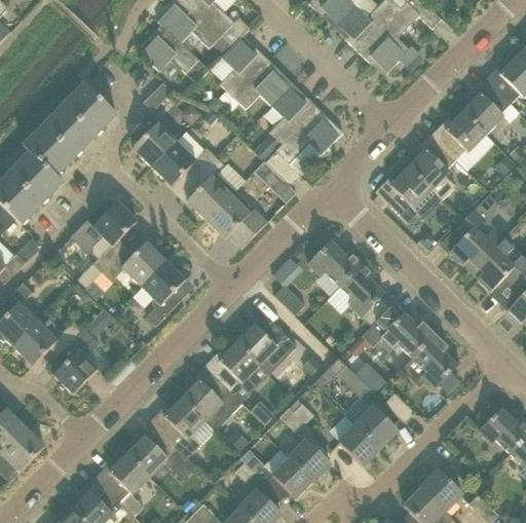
[(157,21),(160,25),(181,42),(192,31),(209,47),(221,35),(186,0),(170,0),(165,5),(168,9),(157,21)]
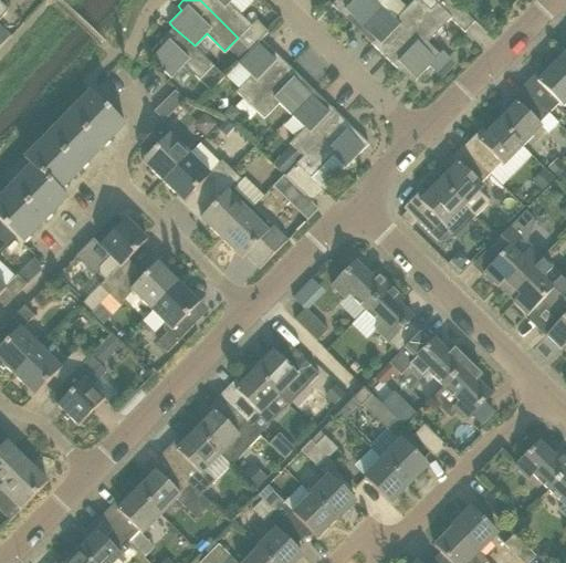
[(200,0),(238,38),(250,49),(258,41),(269,30),(257,18),(251,23),(229,1),(230,0),(200,0)]
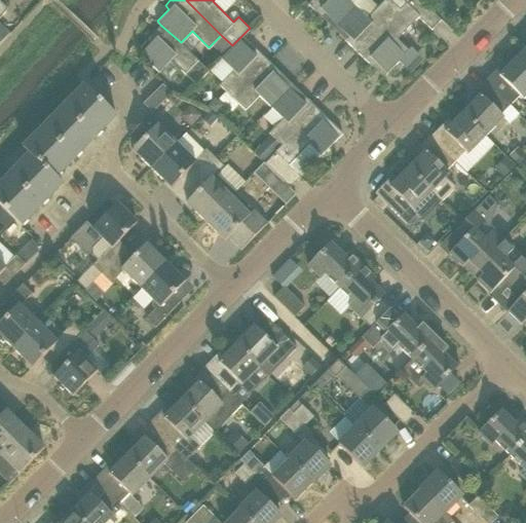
[(310,0),(308,2),(322,15),(325,12),(337,24),(355,4),(350,0),(310,0)]
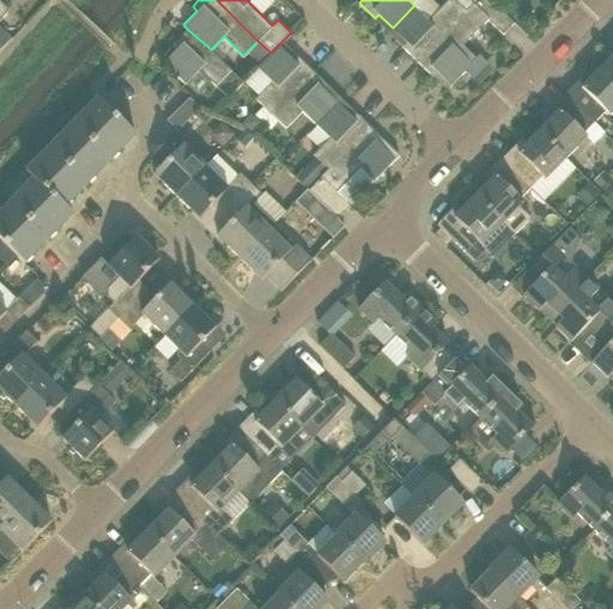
[(402,44),(417,60),(474,1),(473,0),(445,0),(429,18),(414,5),(393,28),(406,41),(402,44)]
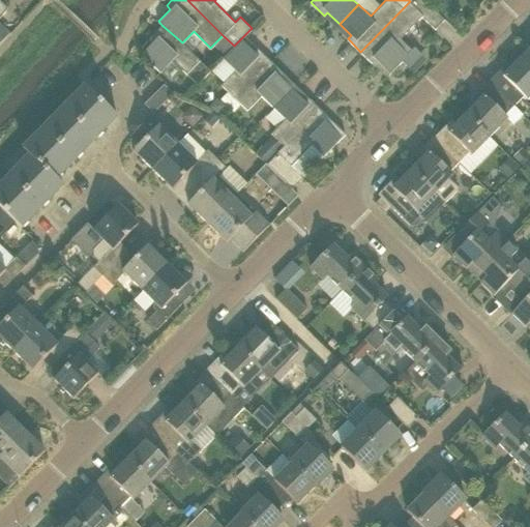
[(411,0),(410,1),(360,52),(374,64),(377,61),(389,72),(402,60),(408,66),(421,54),(414,47),(412,49),(400,37),(421,16),(435,28),(445,18),(425,0),(411,0)]
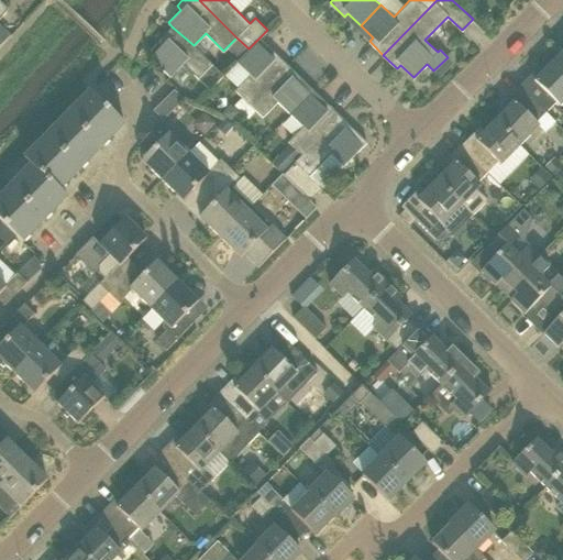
[(0,44),(10,34),(0,24),(0,17),(9,8),(3,1),(0,4),(0,44)]
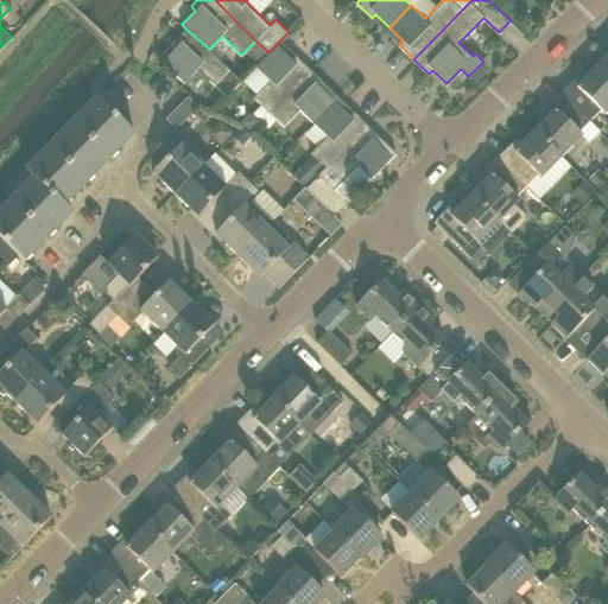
[(162,61),(184,82),(197,68),(213,83),(214,83),(226,95),(241,80),(209,49),(185,29),(172,42),(177,45),(162,61)]
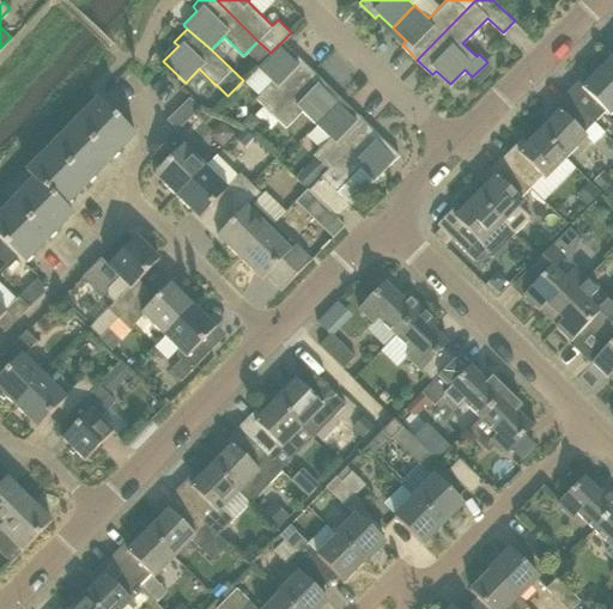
[(255,97),(269,111),(313,69),(297,54),(293,59),(279,44),(271,53),(258,66),(271,80),(255,97)]
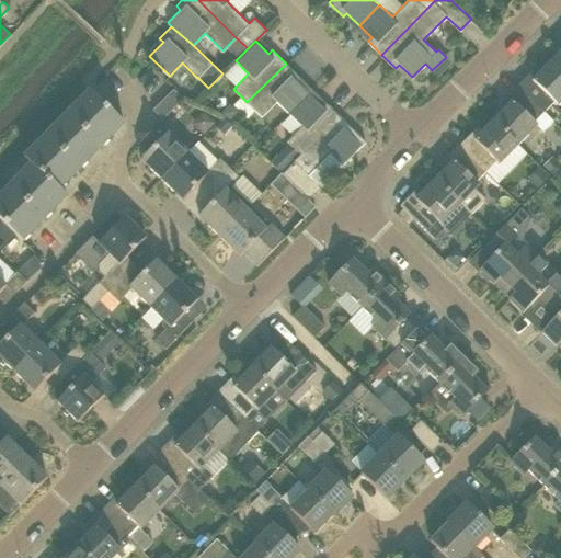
[(560,50),(551,60),(560,69),(560,50)]
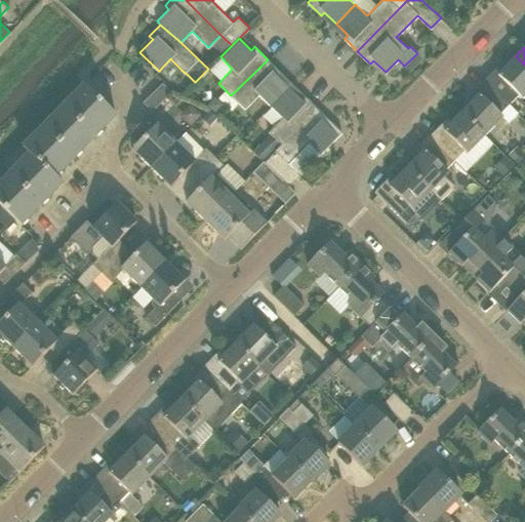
[(497,66),(484,79),(509,104),(519,94),(521,96),(524,92),(524,65),(516,56),(501,70),(497,66)]
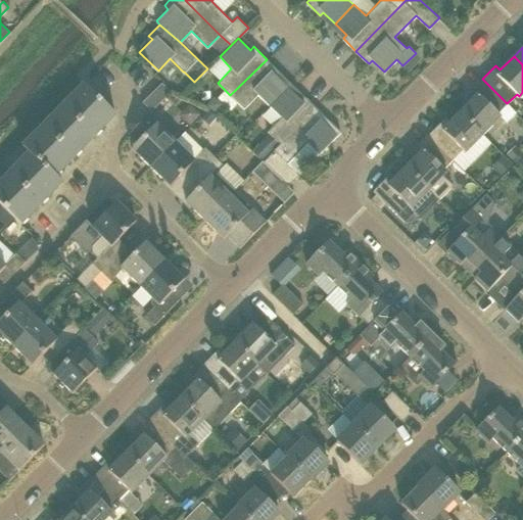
[(257,93),(270,104),(287,87),(276,75),(279,72),(267,59),(230,95),(243,108),(257,93)]
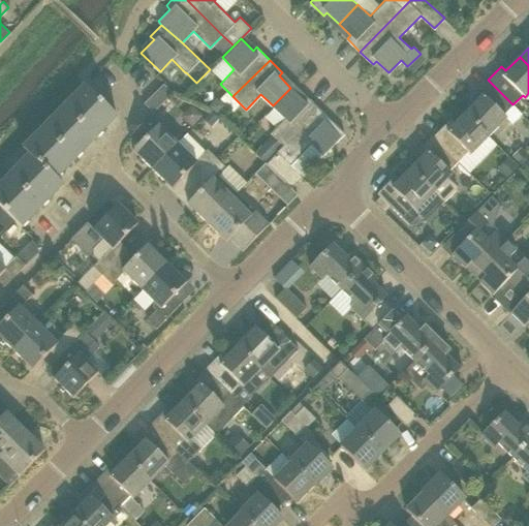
[(488,134),(506,117),(503,114),(512,104),(488,80),(474,93),(478,98),(465,112),(488,134)]
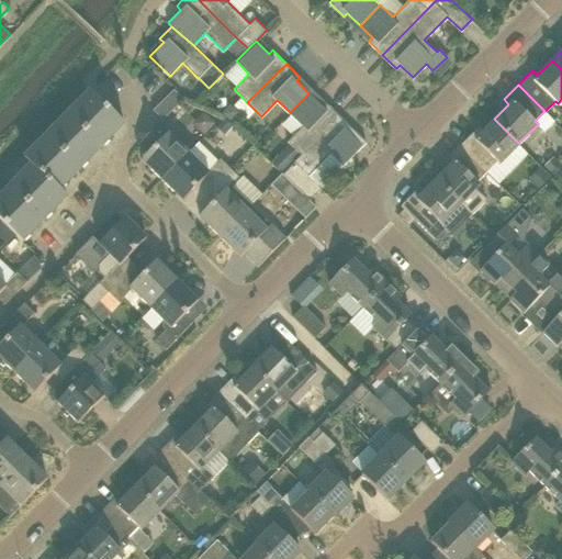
[(0,193),(0,217),(22,239),(67,194),(60,188),(124,122),(90,88),(23,156),(31,163),(0,193)]
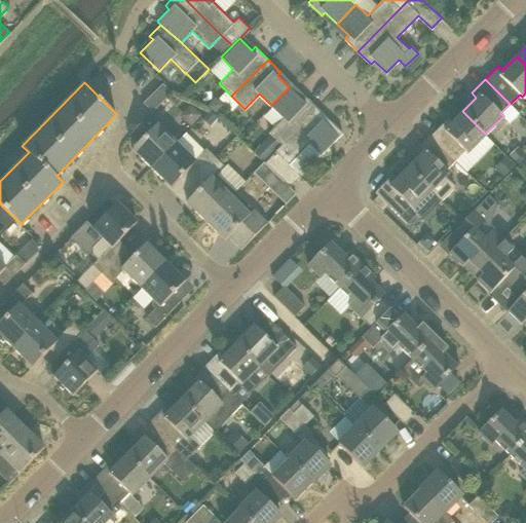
[(162,82),(158,87),(143,102),(152,110),(166,97),(172,90),(162,82)]
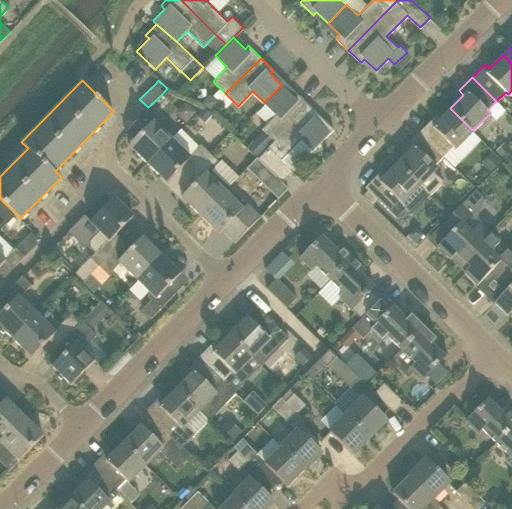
[(261,127),(274,140),(309,105),(296,92),(293,96),(281,85),(264,102),(275,113),(261,127)]
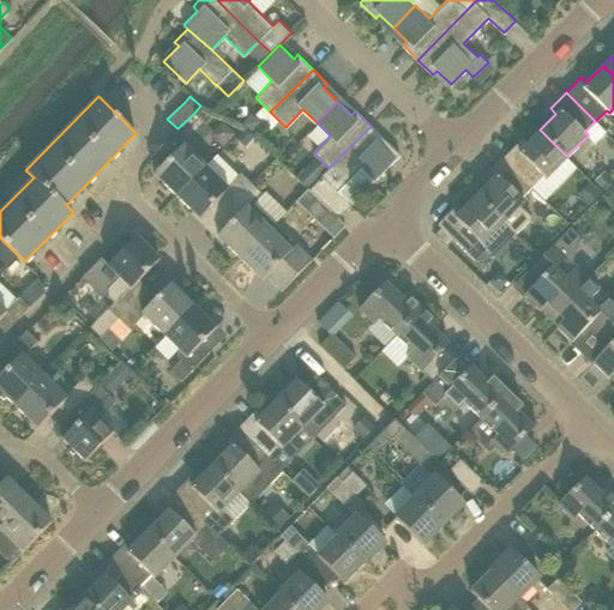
[(251,131),(262,121),(251,110),(241,121),(251,131)]
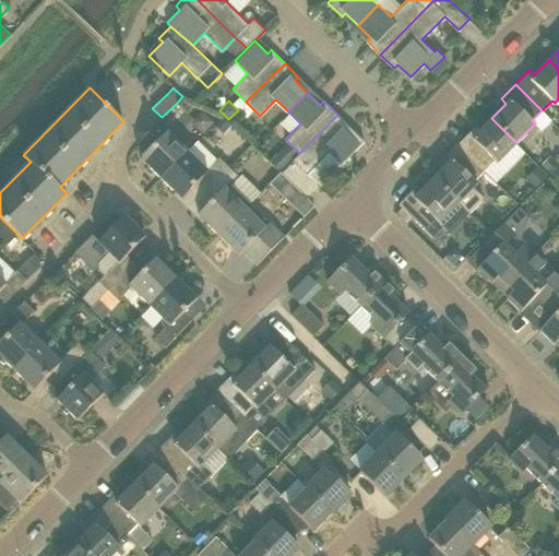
[(299,153),(282,170),(282,172),(300,191),(308,198),(360,144),(364,141),(351,128),(337,115),(299,153)]
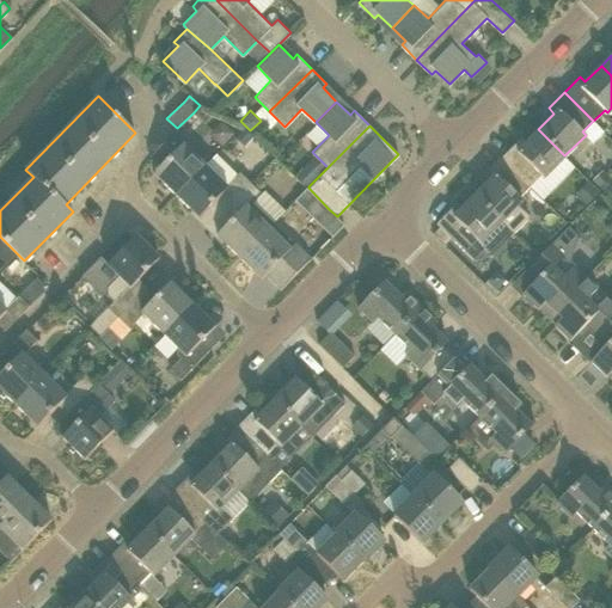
[(516,141),(500,158),(530,186),(542,174),(544,177),(564,155),(538,129),(521,146),(516,141)]
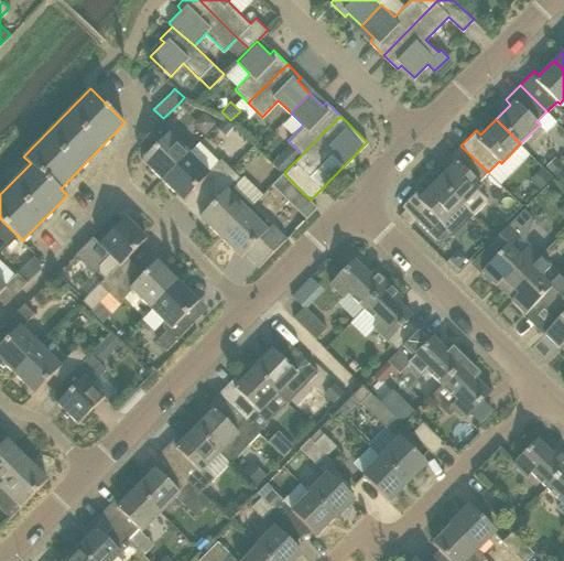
[(141,159),(162,179),(190,152),(169,131),(160,121),(140,142),(149,151),(141,159)]
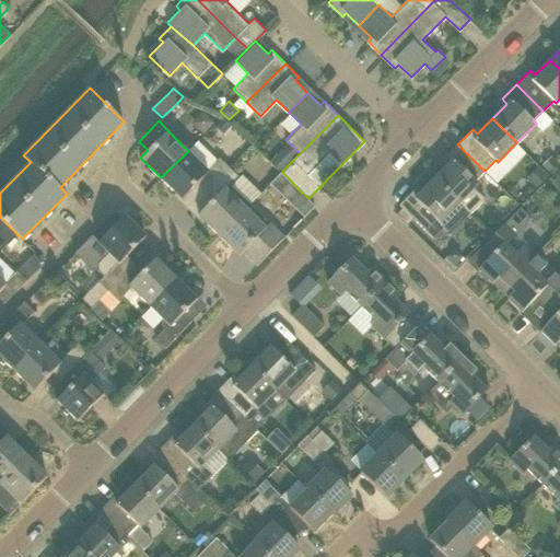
[(182,198),(186,194),(195,185),(202,194),(230,166),(220,157),(217,159),(198,140),(188,151),(161,177),(175,192),(182,198)]
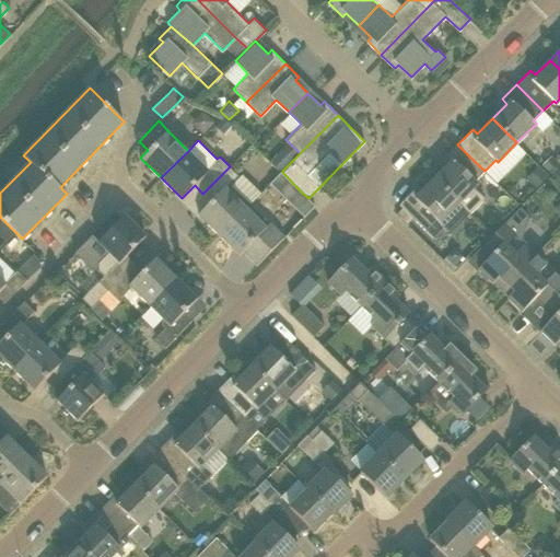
[(448,163),(434,178),(458,202),(469,213),(485,197),(474,187),(477,183),(475,181),(485,171),(457,144),(444,159),(448,163)]
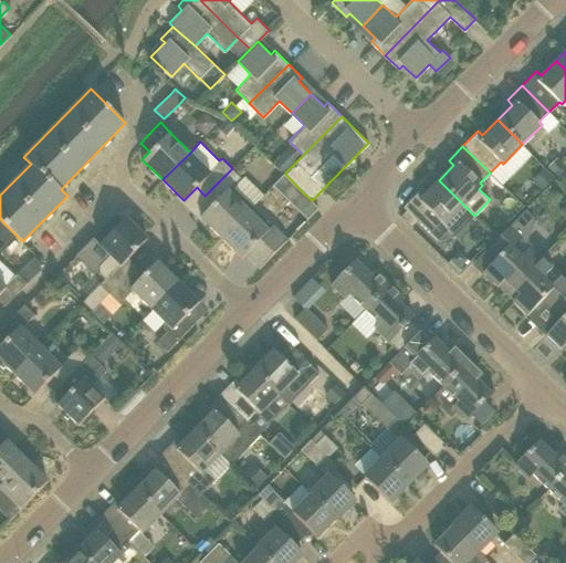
[(533,178),(543,188),(553,177),(543,167),(533,178)]
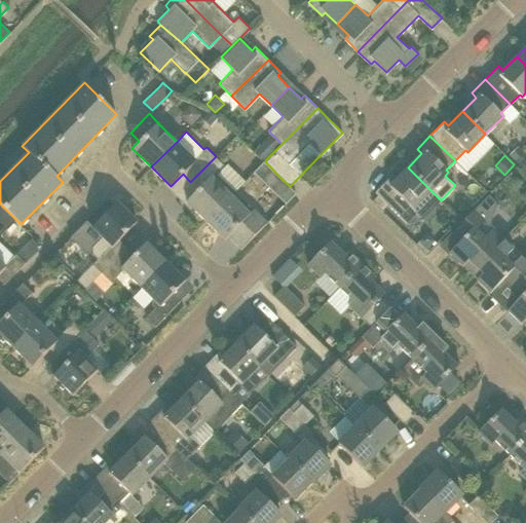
[(186,201),(205,220),(230,194),(213,178),(223,167),(225,165),(216,156),(190,182),(198,189),(186,201)]
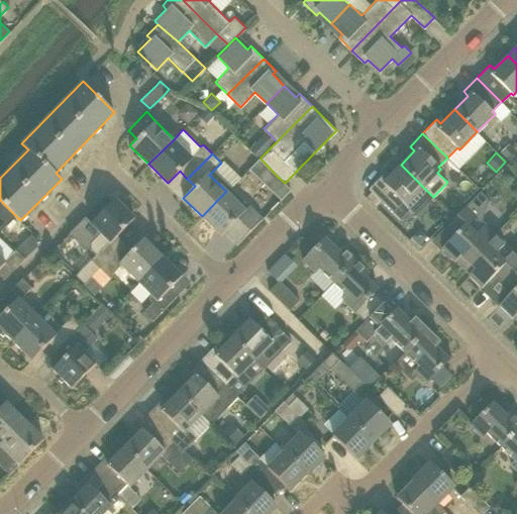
[(393,212),(402,203),(405,205),(423,187),(401,165),(387,179),(382,174),(369,188),(393,212)]
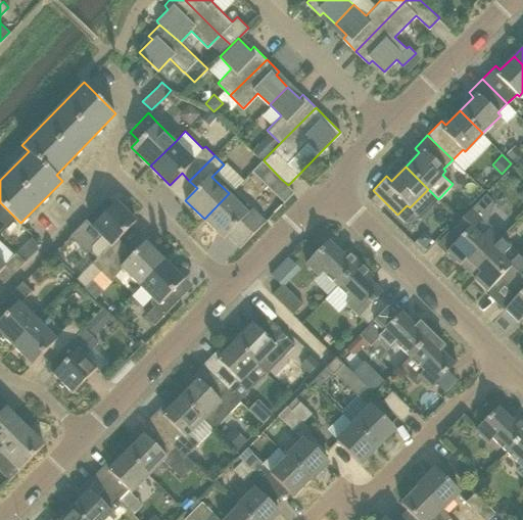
[(224,237),(227,234),(239,246),(265,220),(234,189),(229,193),(204,219),(224,237)]
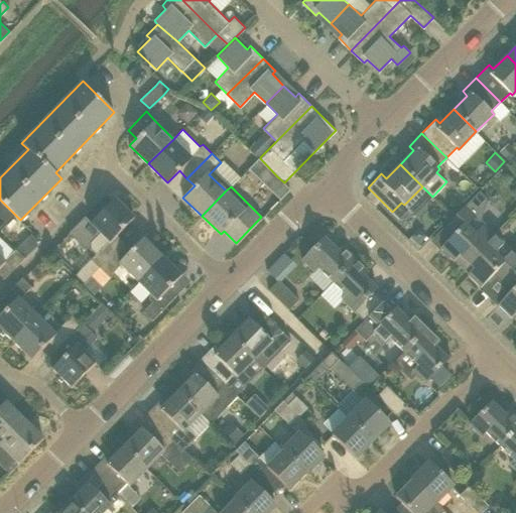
[(101,250),(109,241),(110,242),(134,217),(128,211),(115,198),(91,223),(100,232),(91,242),(91,247),(96,253),(76,273),(85,282),(100,266),(108,257),(101,250)]
